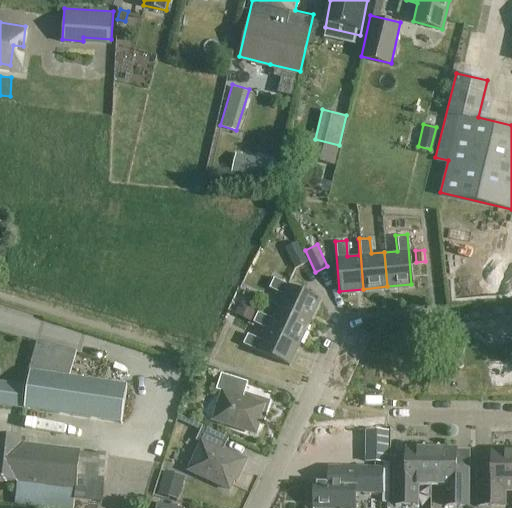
[(277,305),(308,319),(318,297),(272,276),(267,286),(282,293),(277,305)]
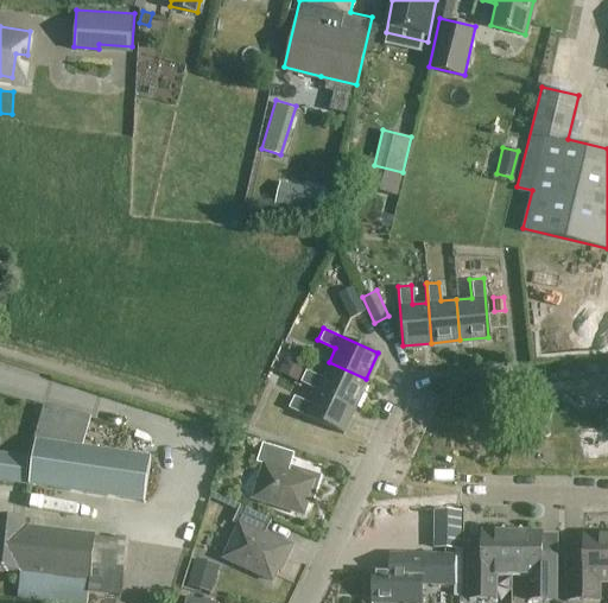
[(287,357),(280,373),(297,380),(304,365),(287,357)]
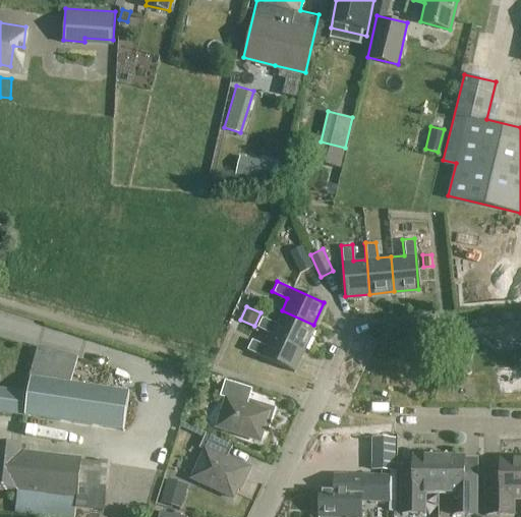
[(255,327),(271,334),(272,333),(303,347),(313,325),(282,310),(277,322),(262,316),(255,327)]
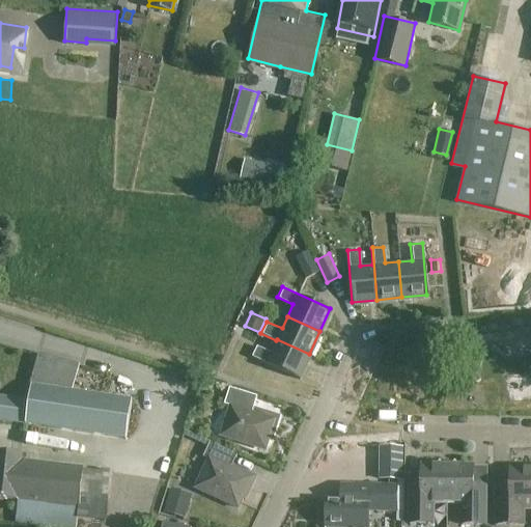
[(277,339),(276,340),(272,351),(256,343),(251,355),(299,377),(309,354),(277,339)]
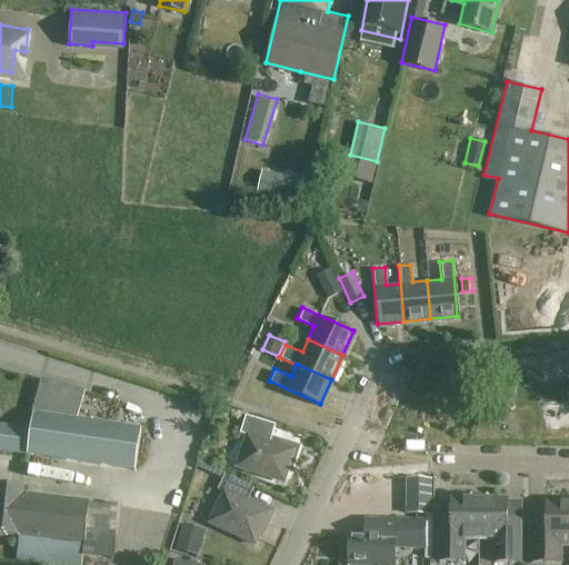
[(29,426),(26,453),(135,469),(141,427),(76,417),(85,390),(41,377),(31,410),(29,426)]
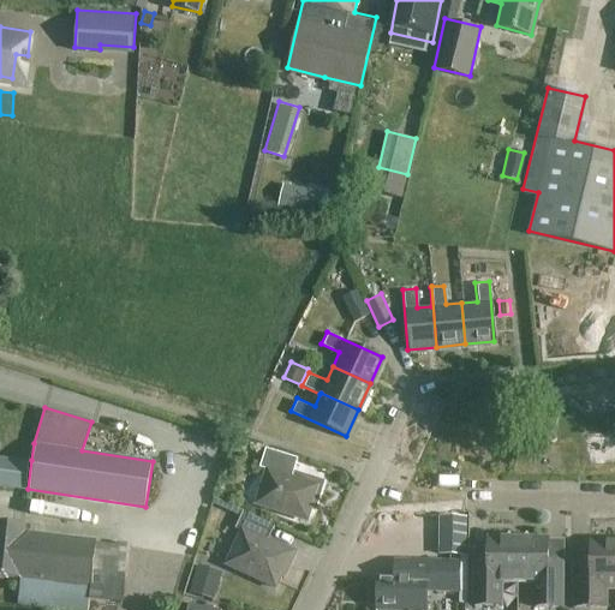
[(233,437),(230,448),(244,453),(248,442),(233,437)]
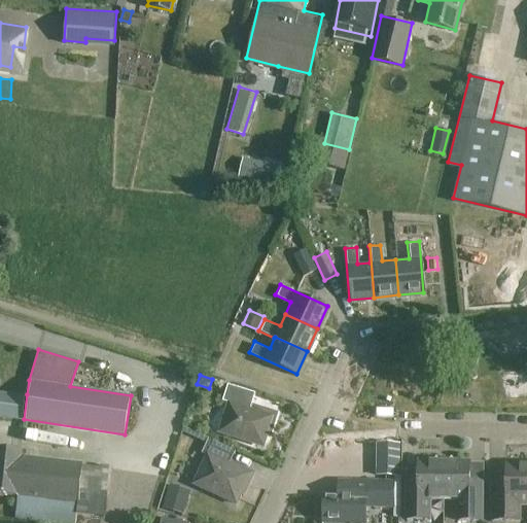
[(267,434),(274,412),(249,404),(253,391),(225,382),(220,398),(226,401),(217,430),(261,444),(265,433),(267,434)]
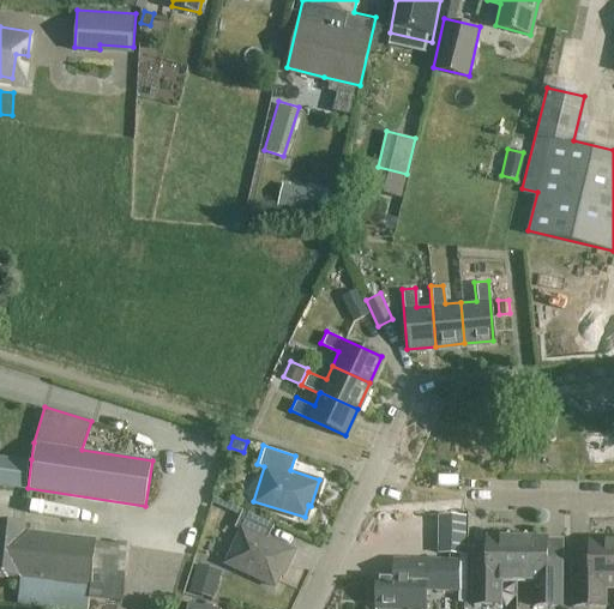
[(0,483),(28,488),(31,459),(0,453),(0,483)]
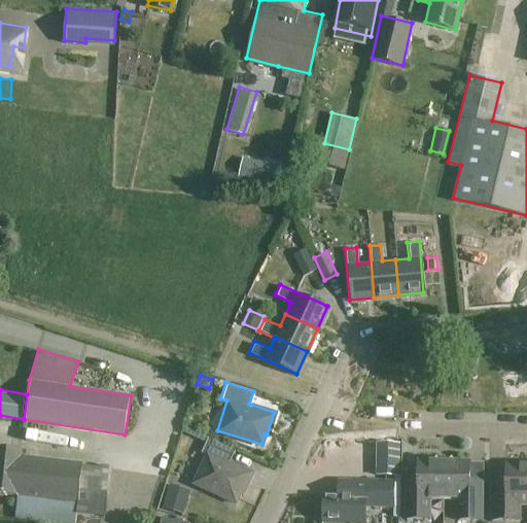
[(242,492),(251,472),(227,460),(233,449),(207,437),(200,451),(206,454),(192,482),(235,501),(239,491),(242,492)]
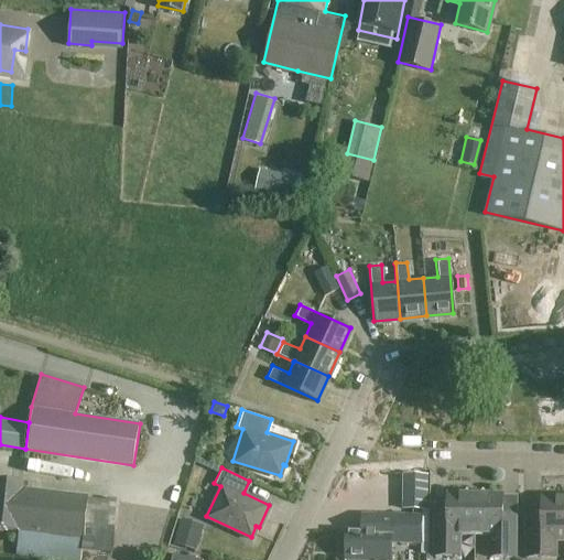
[(397,467),(396,503),(422,503),(422,469),(397,467)]
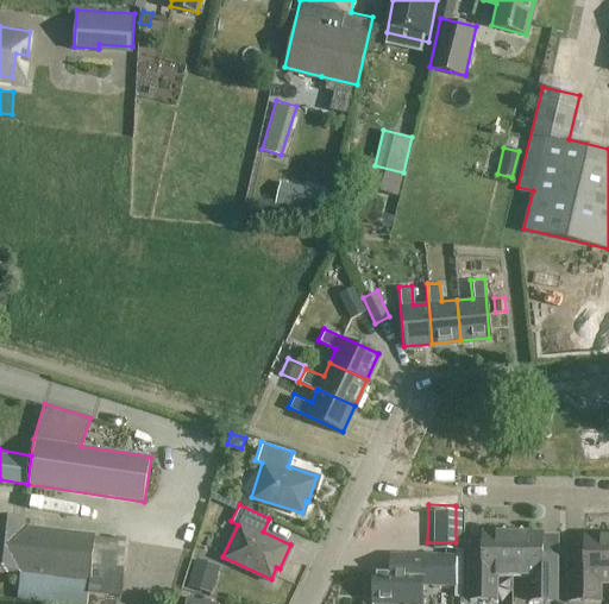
[(62,603),(87,603),(96,534),(25,524),(26,520),(0,516),(0,570),(20,572),(17,598),(62,603)]
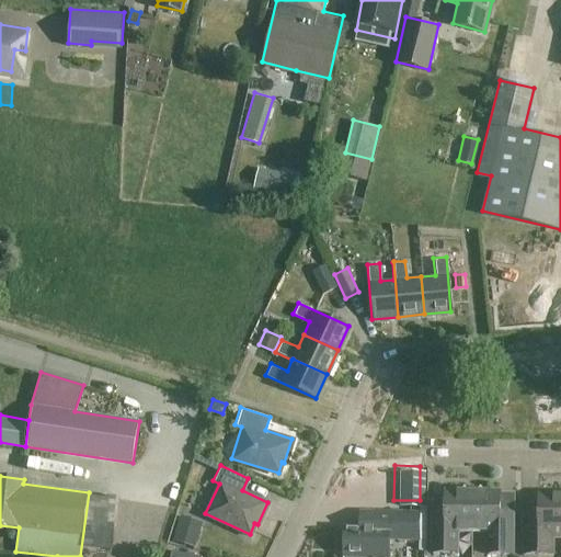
[(471,531),(471,491),(445,490),(444,519),(432,519),(431,552),(456,552),(456,531),(471,531)]
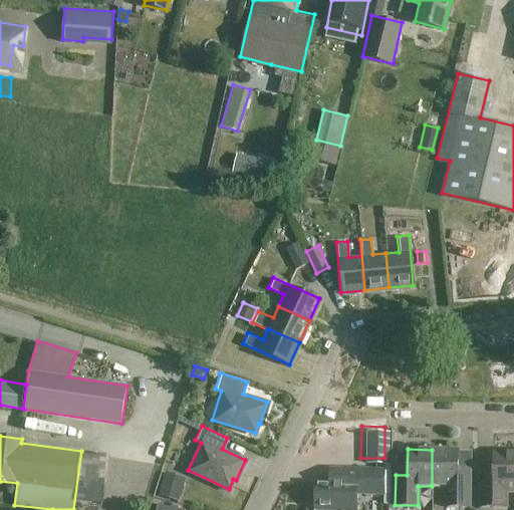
[(432,450),(432,486),(445,486),(445,506),(468,506),(468,476),(457,476),(457,450),(432,450)]
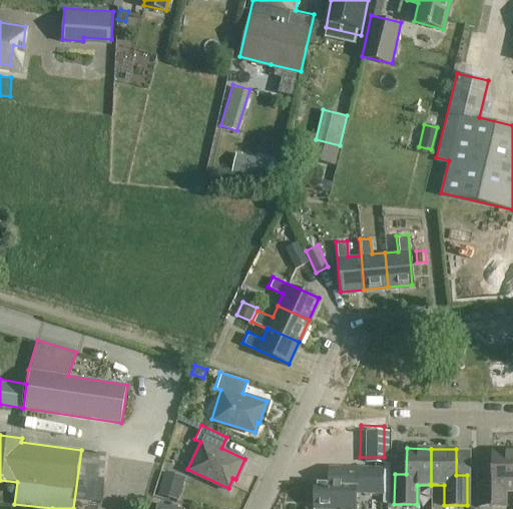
[(512,489),(512,449),(491,450),(491,469),(478,468),(478,505),(502,505),(502,490),(512,489)]
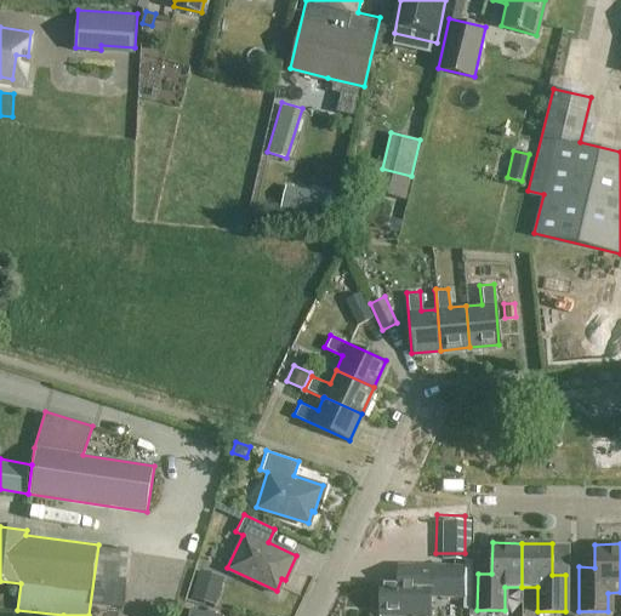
[(184,551),(141,551),(140,585),(183,586),(184,551)]
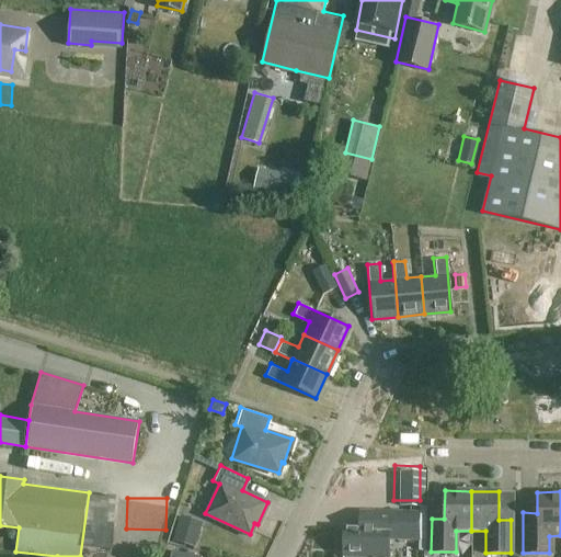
[(341,523),(341,554),(387,555),(387,536),(415,537),(415,510),(376,509),(375,524),(341,523)]
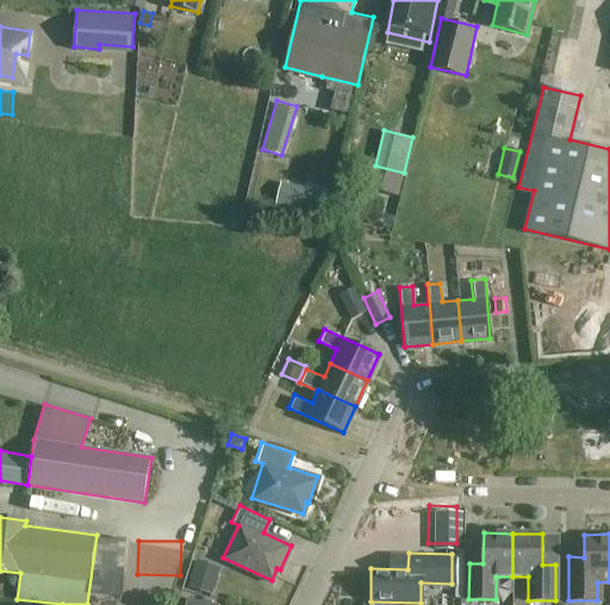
[(195,562),(188,585),(212,592),(218,569),(195,562)]
